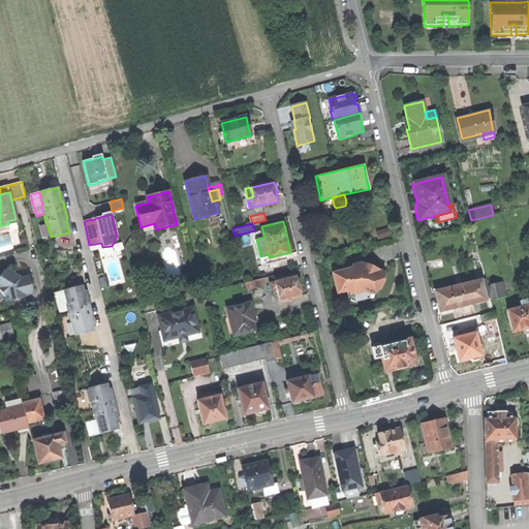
[(377,230),(379,239),(390,236),(387,228),(377,230)]
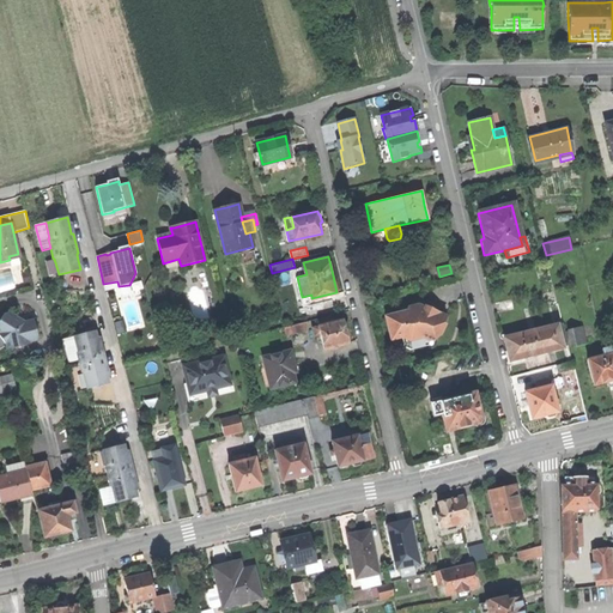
[(386,314),(390,339),(402,337),(408,339),(423,337),(429,340),(435,340),(438,332),(443,322),(447,316),(437,311),(425,307),(424,308),(418,304),(408,307),(408,309),(386,314)]
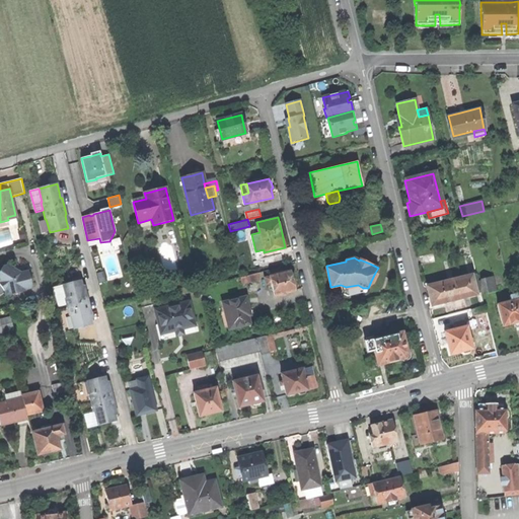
[(269,269),(271,275),(291,270),(289,264),(269,269)]
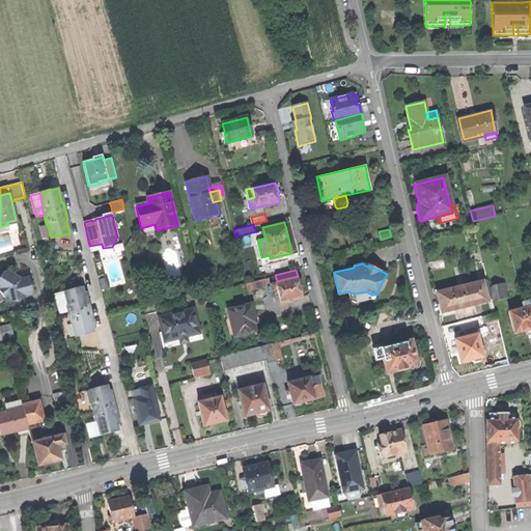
[(0,290),(5,297),(6,303),(14,301),(23,299),(19,280),(18,277),(8,272),(3,272),(0,278),(0,290)]
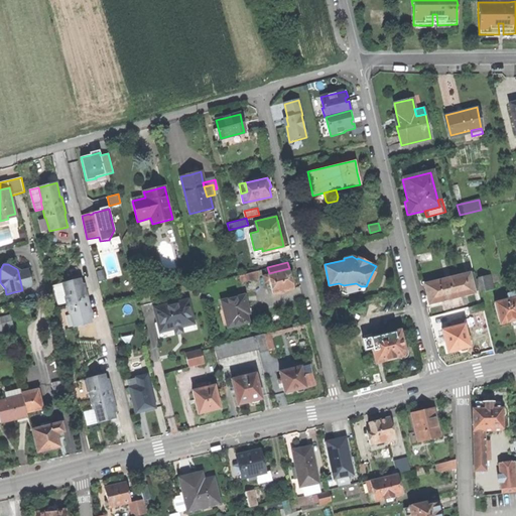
[(271,281),(274,293),(294,288),(292,282),(291,277),(294,276),(292,268),(289,269),(289,268),(269,273),(269,275),(263,276),(265,283),(271,281)]
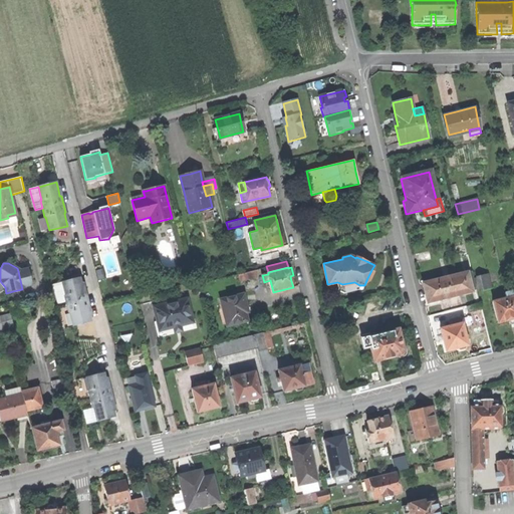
[(28,269),(18,271),(22,289),(25,288),(25,287),(32,285),(28,269)]
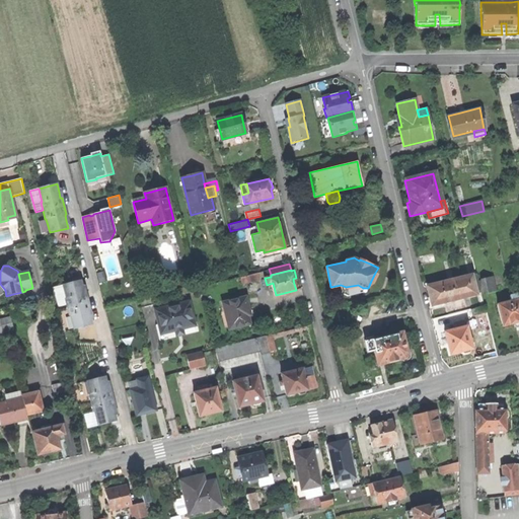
[(241,276),(243,283),(260,279),(258,272),(241,276)]
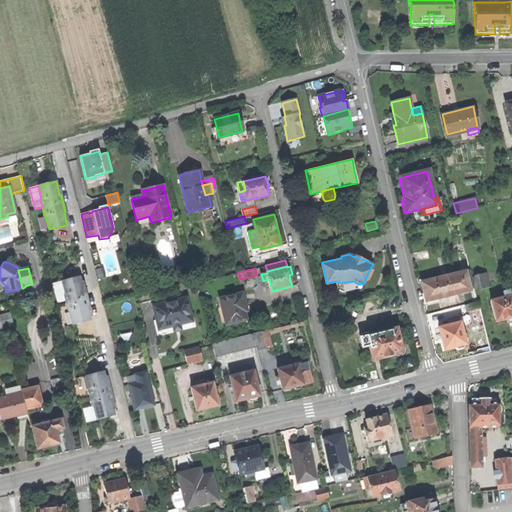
[(466,271),(461,273),(465,290),(471,289),(466,271)]
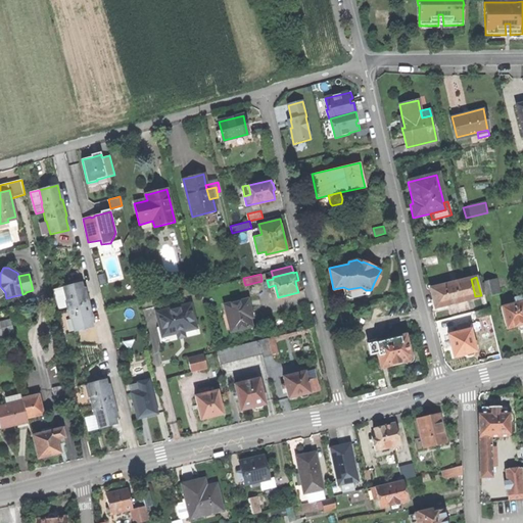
[(471,279),(443,285),(447,303),(475,296),(471,279)]
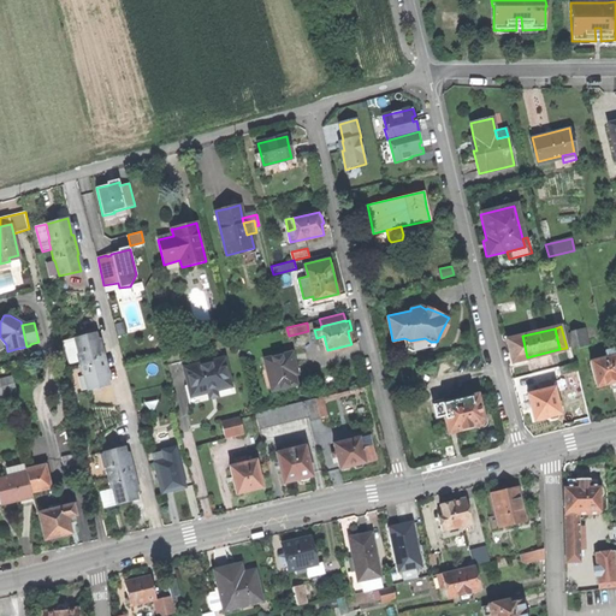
[(572,332),(575,347),(591,343),(587,329),(572,332)]
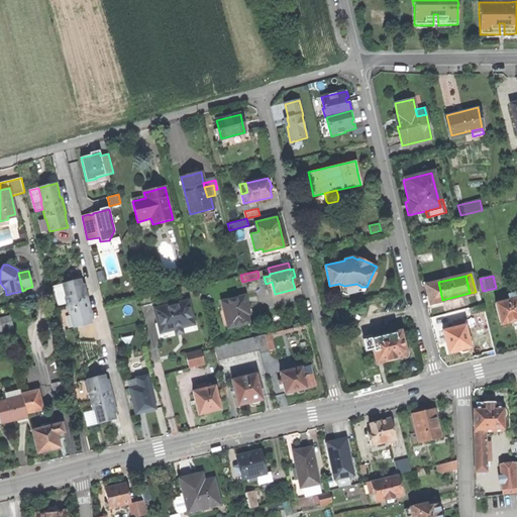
[(71,315),(74,327),(92,323),(89,314),(88,309),(90,309),(86,293),(84,293),(82,286),(81,280),(63,284),(66,298),(65,298),(69,315),(71,315)]
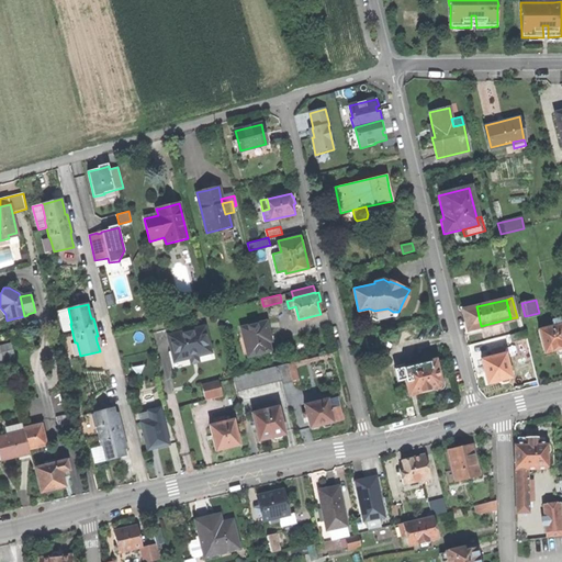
[(467,321),(469,329),(481,326),(476,306),(464,310),(467,321)]
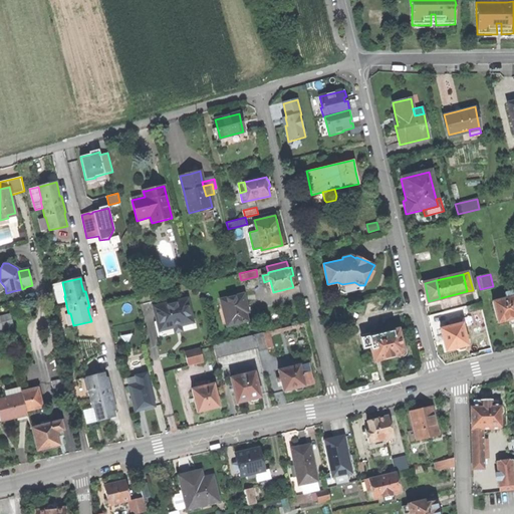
[(362,288),(364,285),(359,285),(354,282),(342,284),(337,282),(338,290),(343,292),(362,288)]
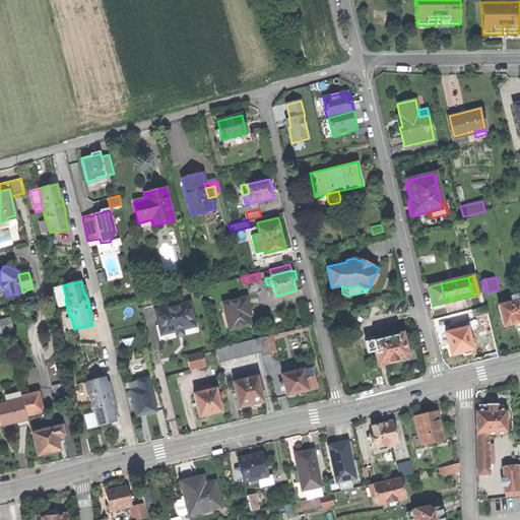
[(499,305),(505,325),(510,324),(515,323),(519,328),(519,327),(519,299),(519,294),(511,296),(513,301),(499,305)]
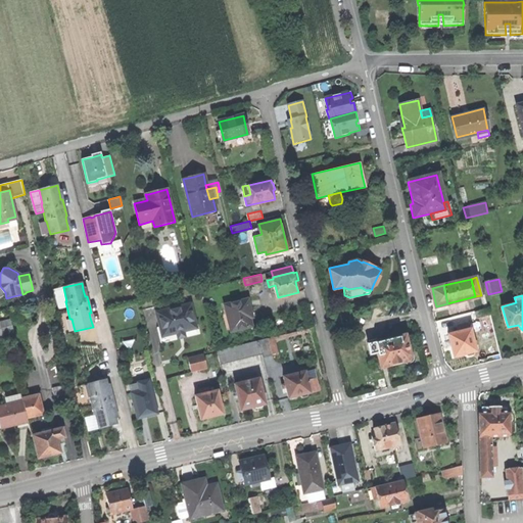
[(226,303),(232,330),(252,325),(250,315),(248,310),(251,308),(248,297),(226,303)]
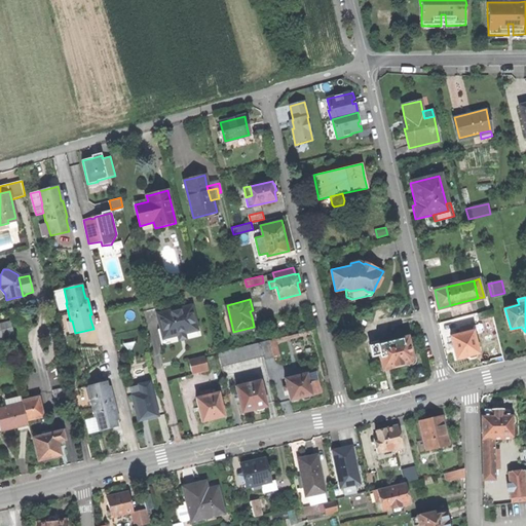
[(192,305),(157,313),(161,328),(164,327),(166,337),(172,336),(179,334),(179,331),(197,327),(192,305)]
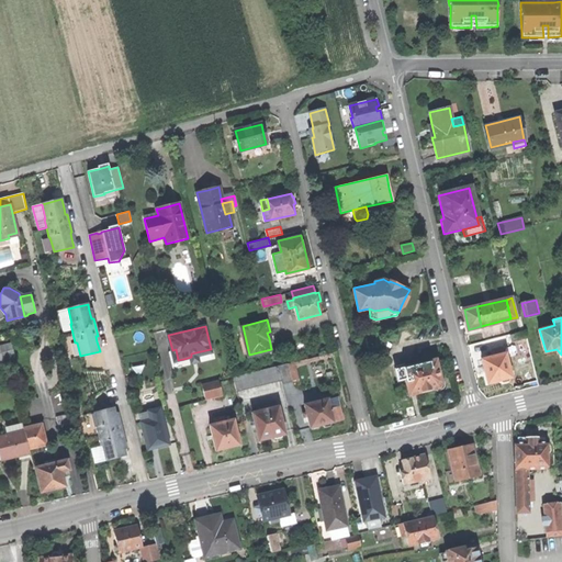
[(510,335),(513,343),(527,339),(526,332),(510,335)]
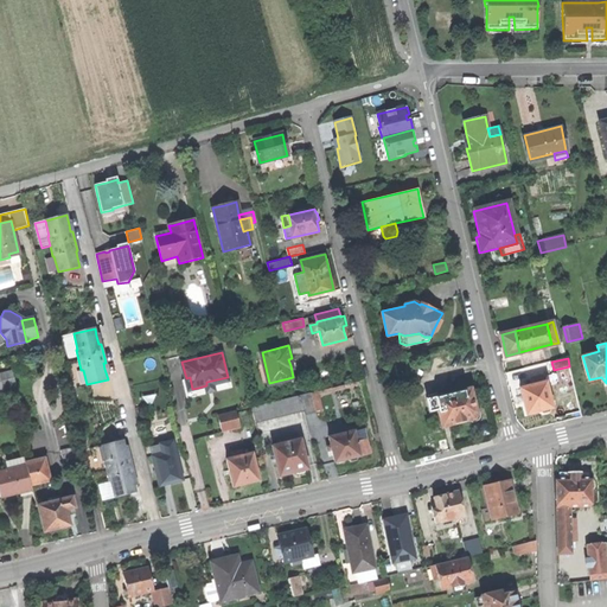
[(385,366),(389,383),(394,382),(400,381),(396,364),(385,366)]
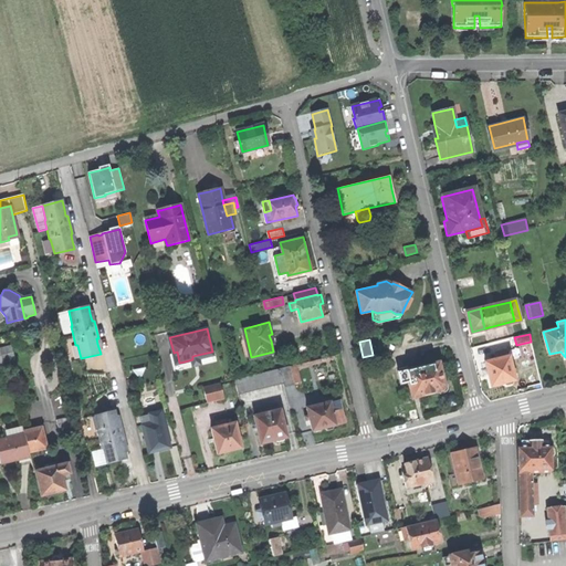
[(11,345),(3,346),(7,360),(14,358),(11,345)]
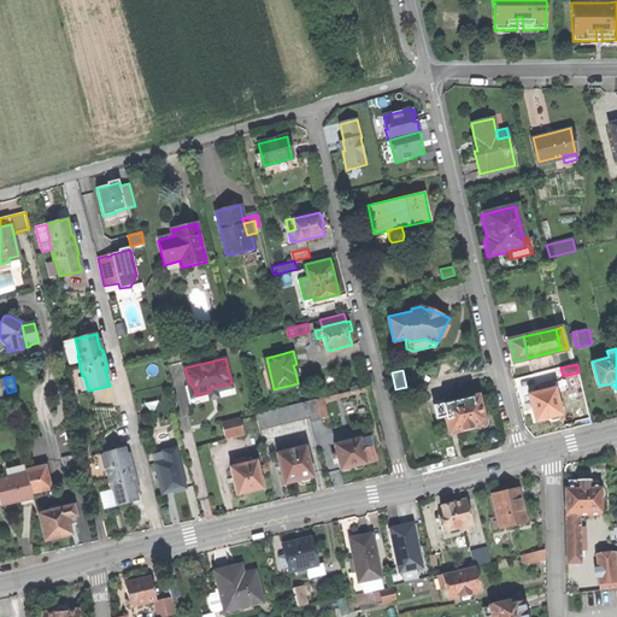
[(529,395),(536,421),(544,418),(550,417),(552,419),(558,418),(559,415),(563,415),(556,388),(552,389),(550,382),(541,385),(542,392),(529,395)]
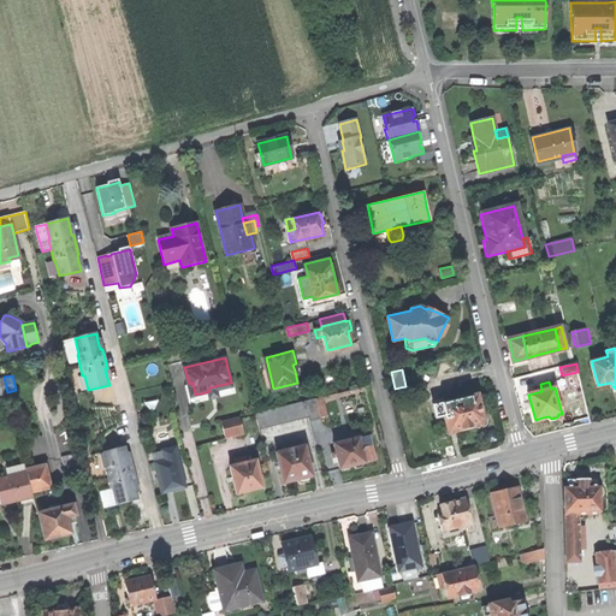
[(420,383),(406,386),(400,388),(402,400),(424,395),(420,383)]
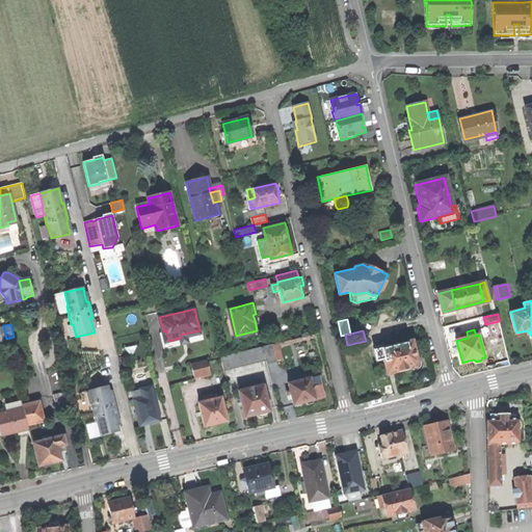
[(373,350),(376,361),(383,358),(388,374),(399,371),(411,368),(414,370),(417,369),(420,364),(419,360),(417,358),(413,341),(373,350)]
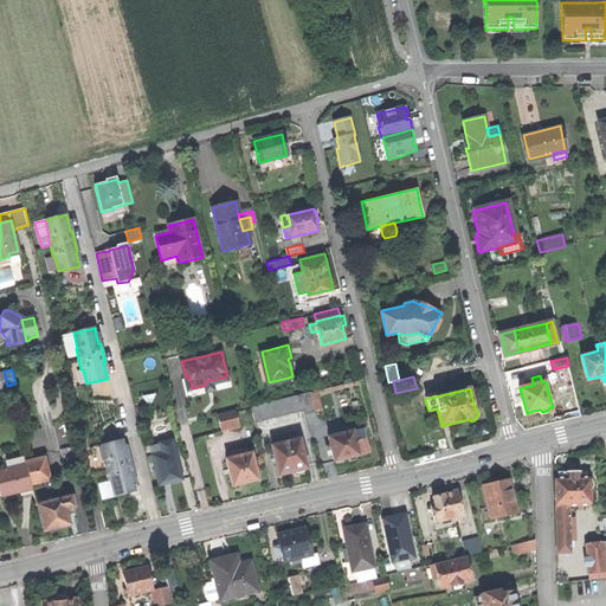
[(311,392),(300,394),(303,411),(304,414),(316,412),(311,392)]
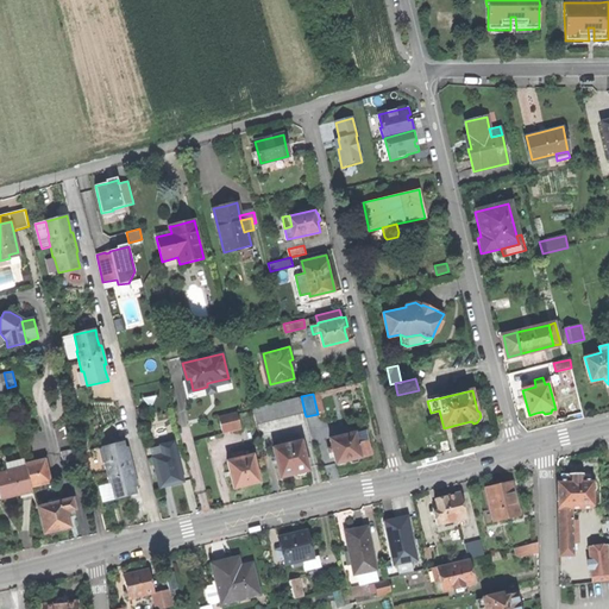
[(253,408),(257,424),(305,413),(301,396),(253,408)]
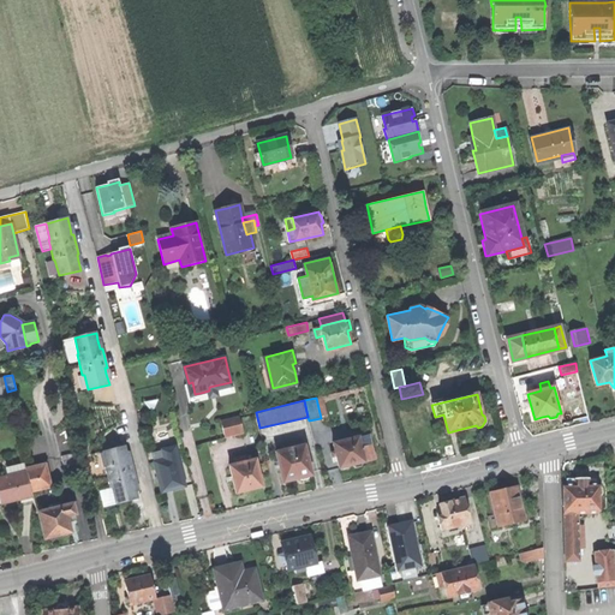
[(240,416),(232,418),(236,433),(244,431),(240,416)]
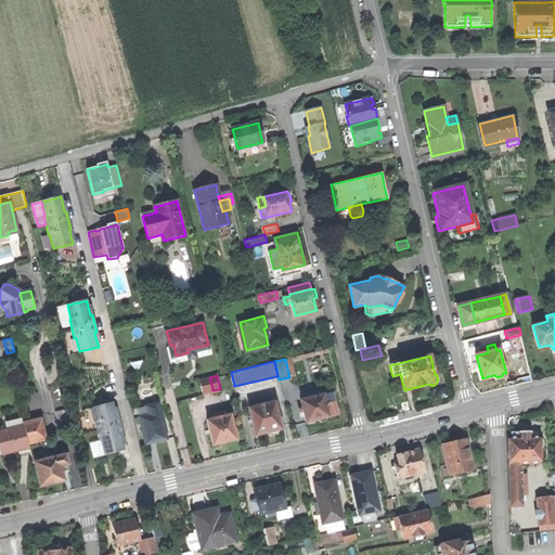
[(199,379),(203,392),(213,390),(209,377),(199,379)]
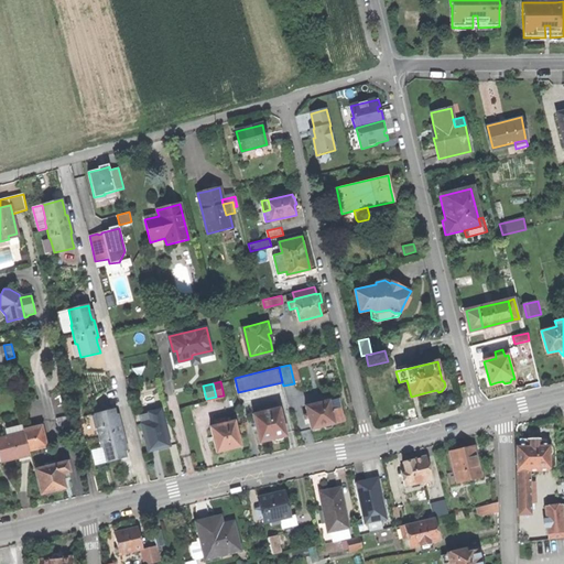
[(310,418),(312,429),(321,426),(322,426),(325,430),(331,427),(332,423),(337,422),(344,421),(338,399),(306,407),(308,414),(304,415),(305,419),(310,418)]
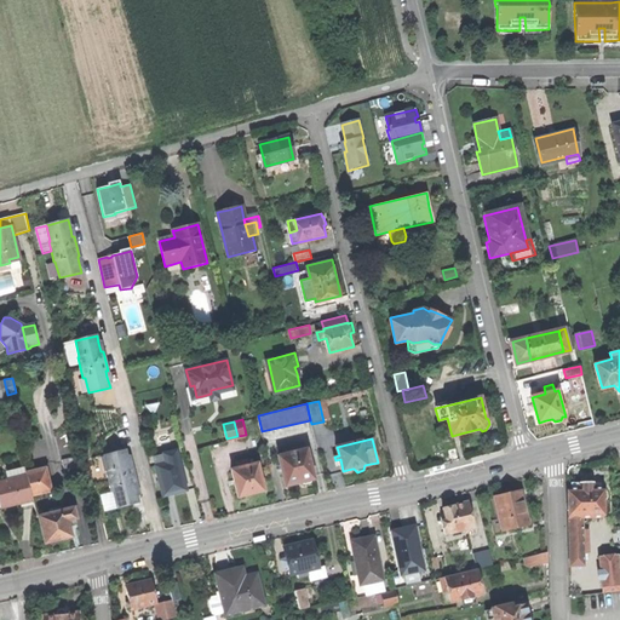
[(280,455),(286,484),(296,483),(304,481),(305,484),(313,482),(311,478),(314,478),(308,448),(297,452),(294,445),(283,447),(286,454),(280,455)]
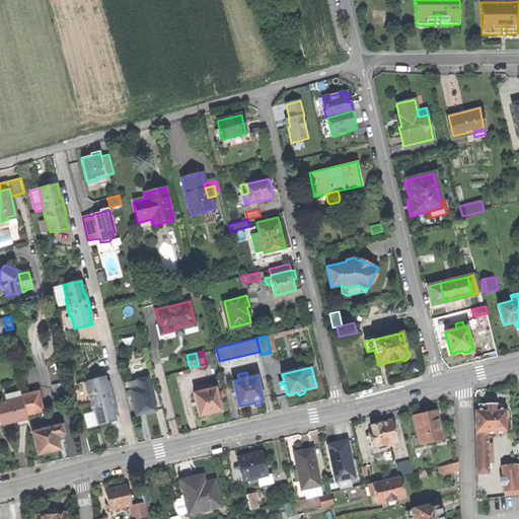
[(94,412),(97,426),(116,421),(114,414),(113,408),(115,406),(110,390),(108,390),(106,384),(105,377),(87,381),(90,395),(89,395),(93,413),(94,412)]
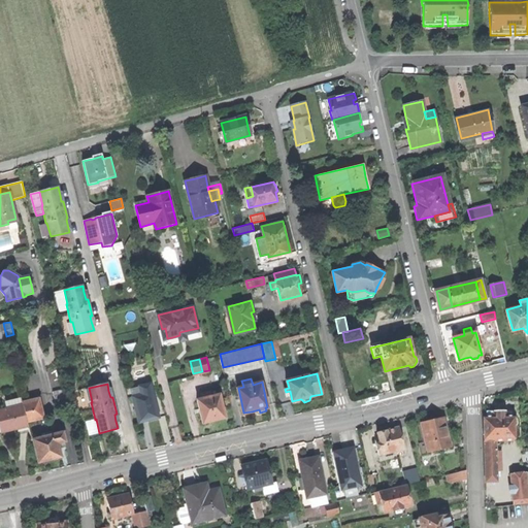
[(139,387),(141,395),(152,392),(150,384),(139,387)]
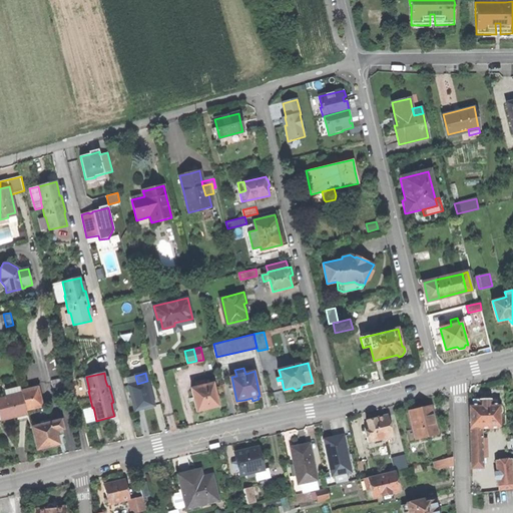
[(51,382),(55,397),(67,394),(64,379),(51,382)]
